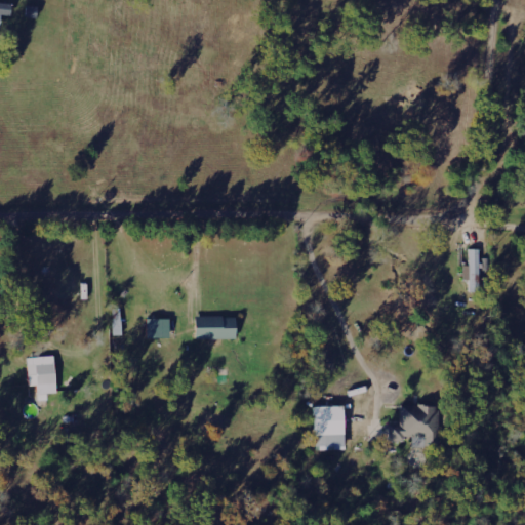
[(481,291),(480,249),(470,249),(470,266),(465,266),(465,280),(470,280),(470,292),(481,291)]
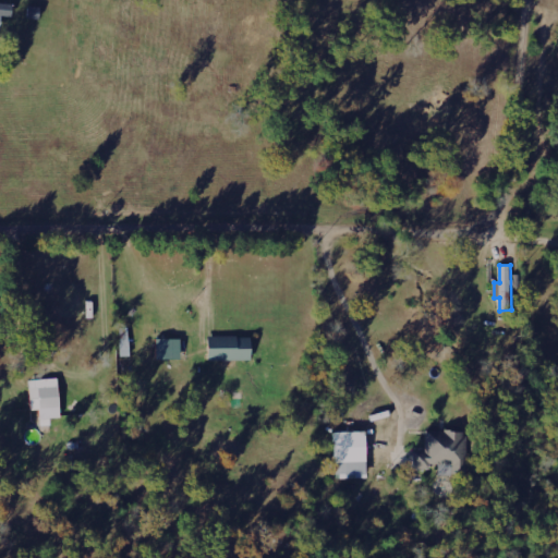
[(209,361),(253,360),(252,336),(208,337),(209,361)]
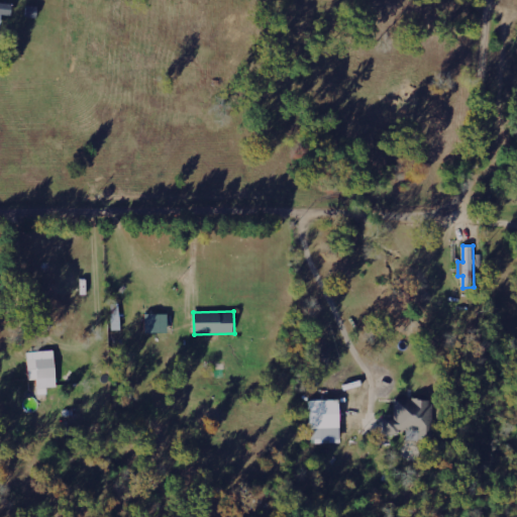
[(145,314),(145,333),(169,332),(169,314),(145,314)]
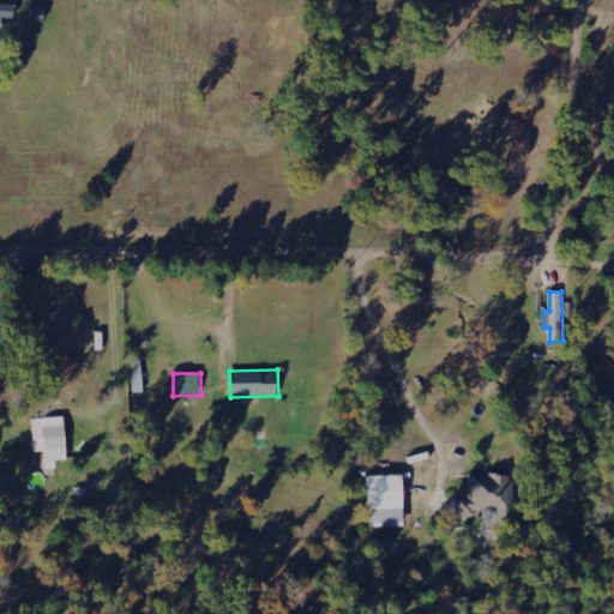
[(34,417),(35,451),(44,451),(46,469),(56,468),(56,461),(67,459),(66,416),(34,417)]
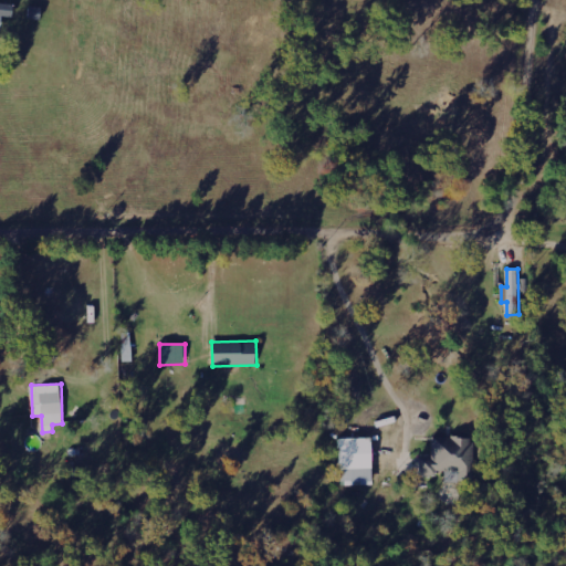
[(432,437),(432,457),(419,457),(419,474),(444,474),(444,481),(472,481),(472,437),(432,437)]
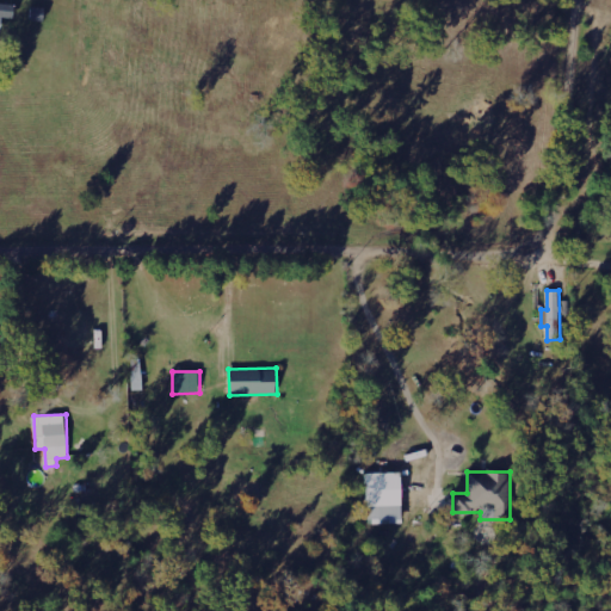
[(402,519),(402,473),(366,473),(368,520),(402,519)]
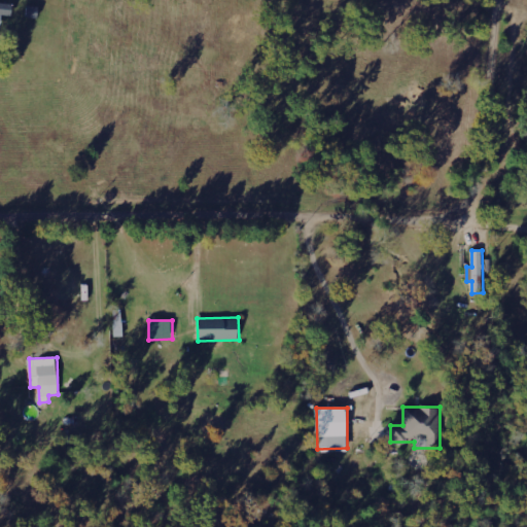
All buildings are outlined.
